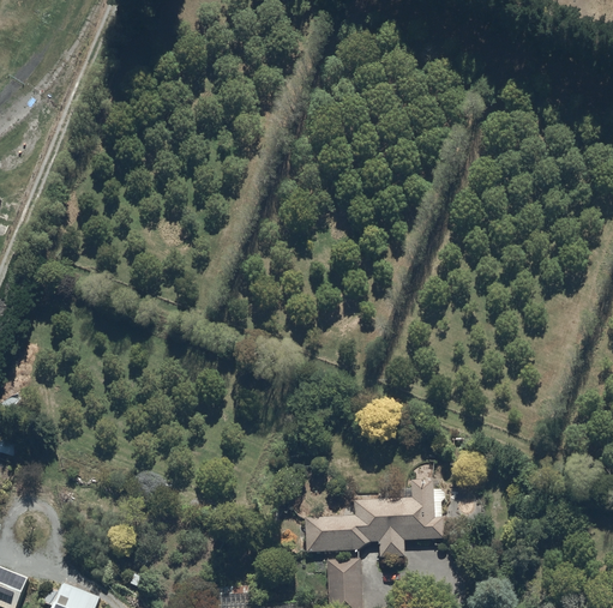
[(445,492),(440,488),(433,488),(433,480),(412,480),(413,497),(355,499),(355,515),(306,517),(307,552),(359,549),(367,545),(371,542),(379,541),(380,558),(406,557),(404,540),(444,539),(443,517),(442,517),(440,500),(445,497),(445,492)]
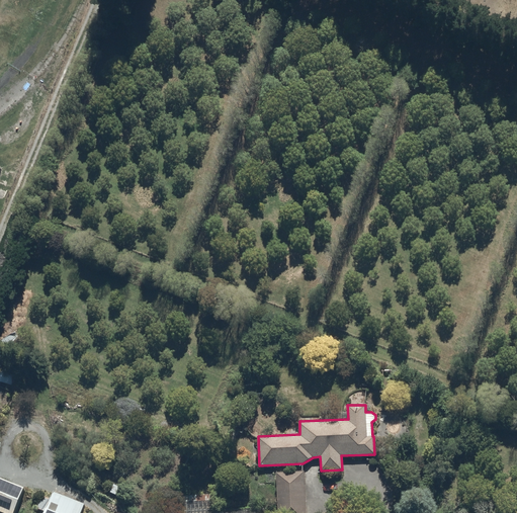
[(306,512),(304,471),(276,472),(278,512),(306,512)]
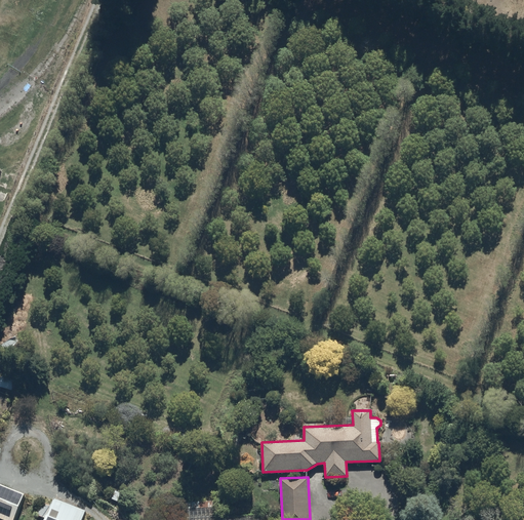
[(13,519),(25,493),(0,483),(0,517),(5,519),(13,519)]
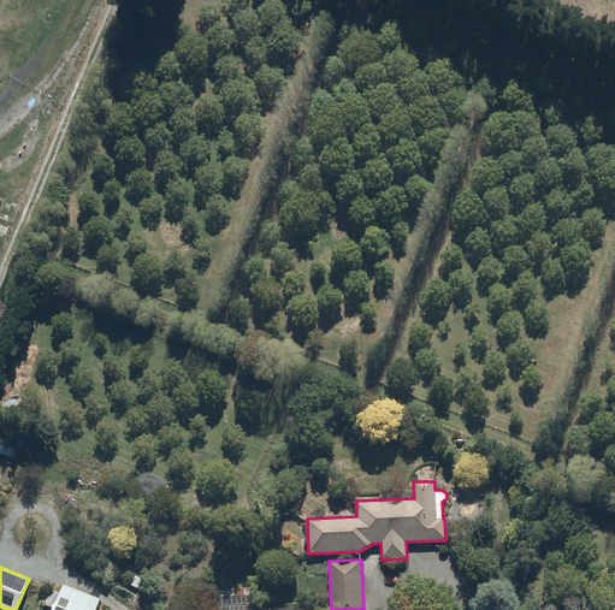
[(153,581),(134,573),(130,582),(148,591),(153,581)]
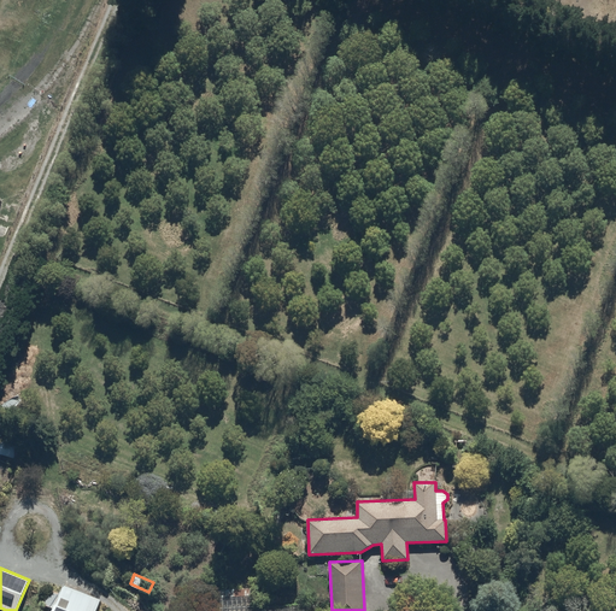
[(94,610),(100,600),(63,585),(60,593),(51,589),(45,604),(53,606),(51,610),(94,610)]
